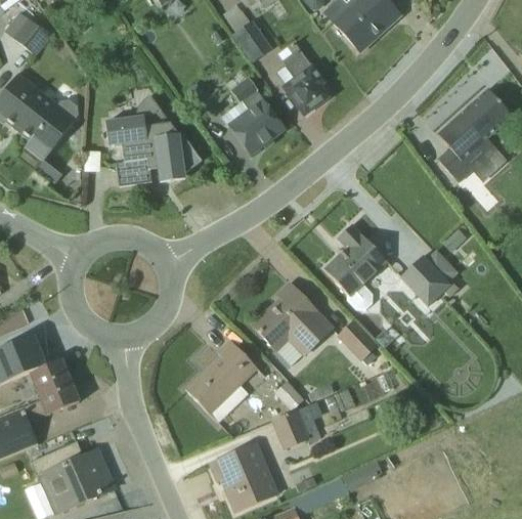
[(359,52),(401,14),(388,0),(333,0),(321,10),(359,52)]
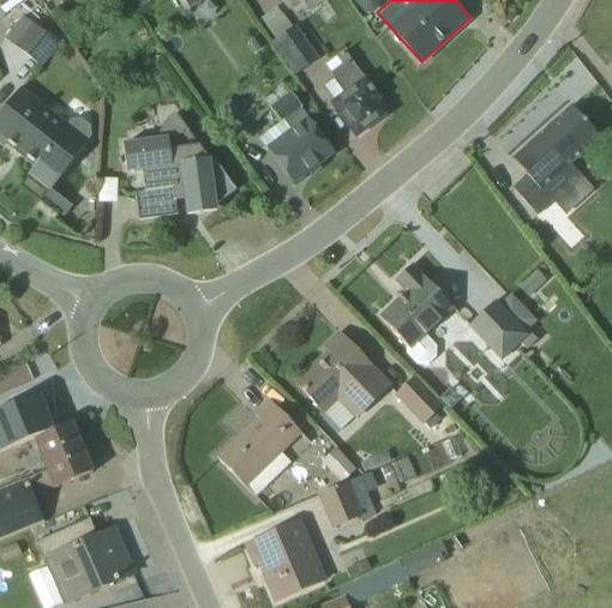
[(42,61),(61,42),(28,10),(9,30),(42,61)]
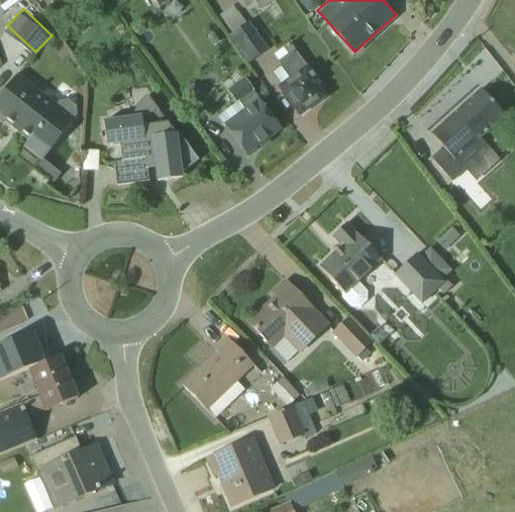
[(232,31),(230,32),(249,62),(269,48),(249,19),(246,21),(238,10),(225,19),(232,31)]
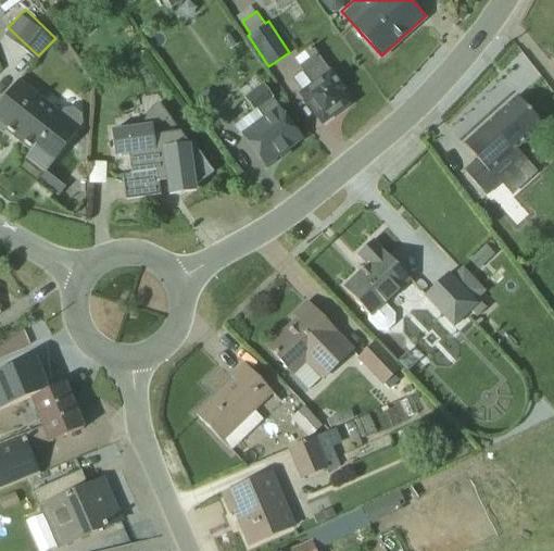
[(343,88),(312,46),(294,58),(303,70),(294,76),(303,88),(300,90),(323,121),(349,102),(340,90),(343,88)]
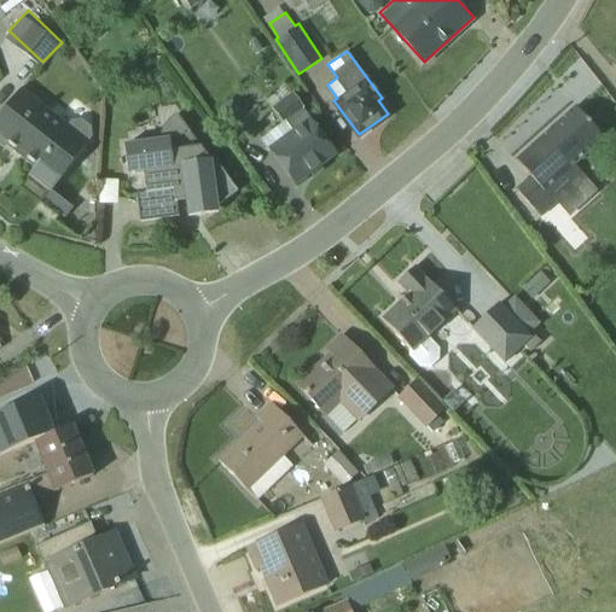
[(53,190),(92,139),(22,86),(0,114),(0,143),(3,145),(5,143),(34,164),(29,172),(53,190)]
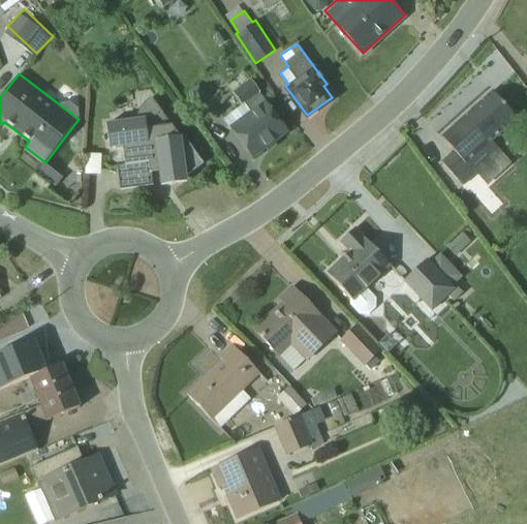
[(260,90),(251,78),(233,91),(242,104),(223,117),(252,155),(287,129),(259,91),(260,90)]
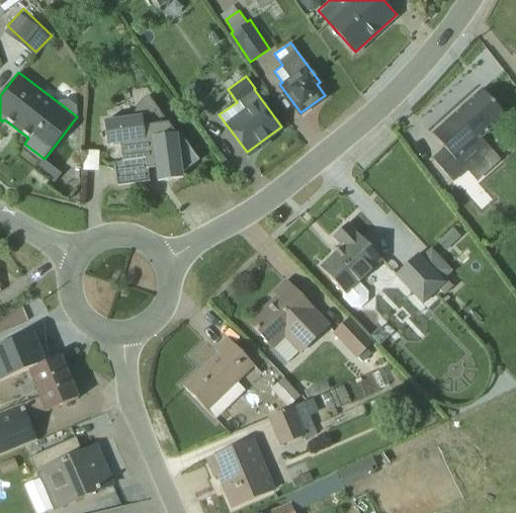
[(506,115),(481,88),(431,132),(444,146),(432,157),(452,179),(490,147),(482,138),(506,115)]
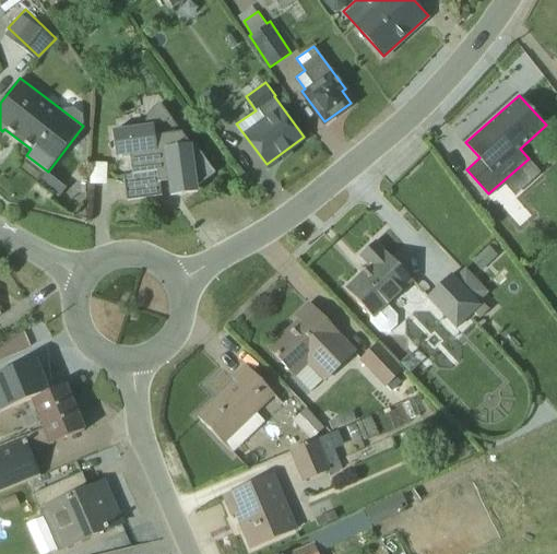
[(145,126),(113,130),(115,156),(130,154),(133,172),(123,174),(127,198),(162,195),(160,181),(169,179),(180,192),(186,191),(215,171),(197,145),(192,143),(161,103),(150,109),(144,117),(145,126)]
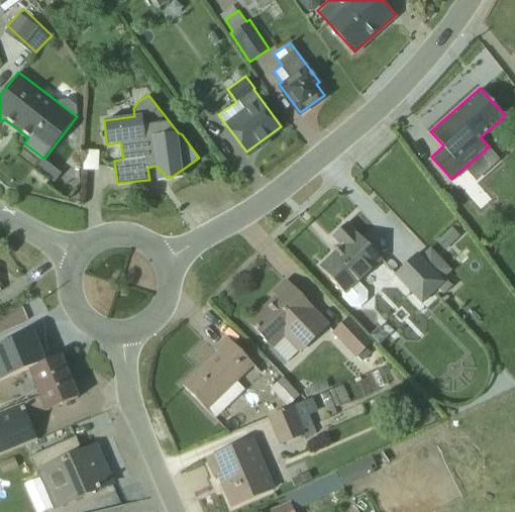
[(100,148),(84,148),(83,168),(99,169),(100,148)]
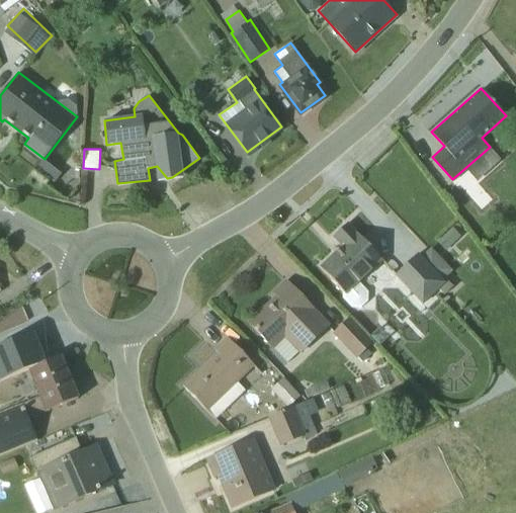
[(61,171),(45,159),(37,168),(54,181),(61,171)]
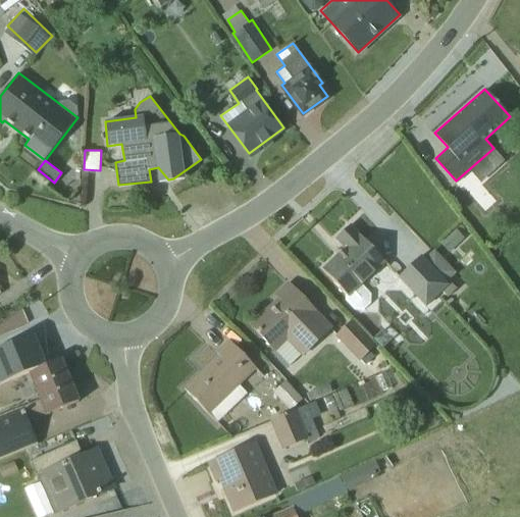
[(362,283),(386,260),(351,223),(335,239),(344,247),(322,267),(346,293),(346,297),(355,307),(364,308),(370,302),(370,293),(362,283)]
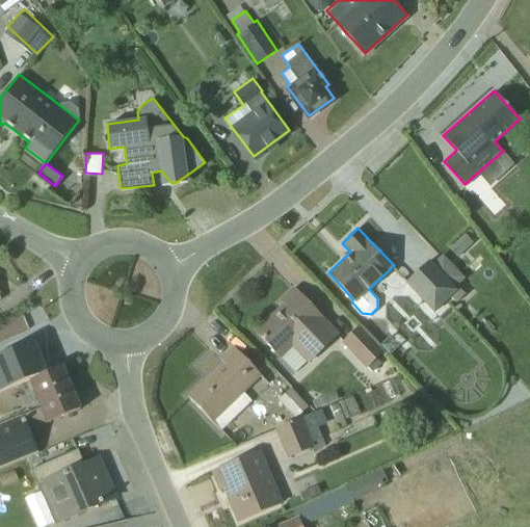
[(473,240),(465,232),(448,246),(457,256),(473,240)]
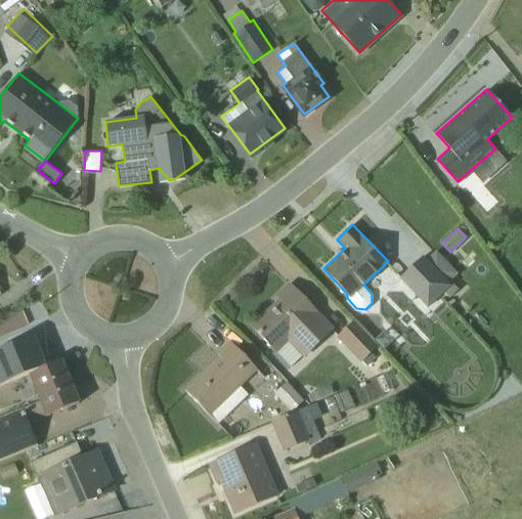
[(426,258),(423,254),(399,276),(428,306),(444,291),(450,297),(459,289),(451,280),(449,283),(448,280),(458,271),(436,249),(426,258)]
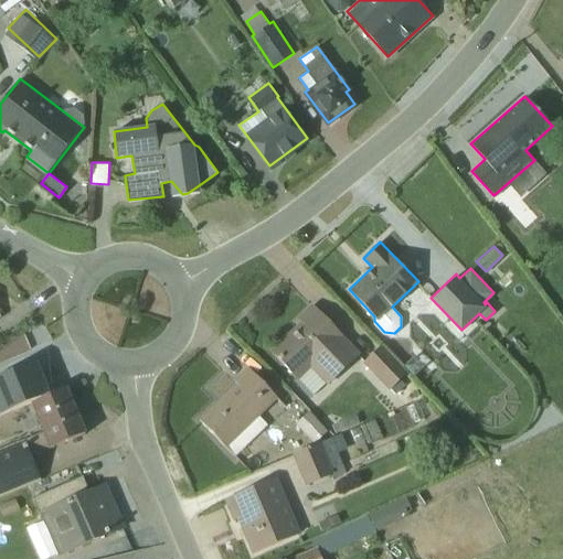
[(359,354),(312,305),(299,318),(303,321),(272,350),(312,393),(325,382),(327,384),(359,354)]
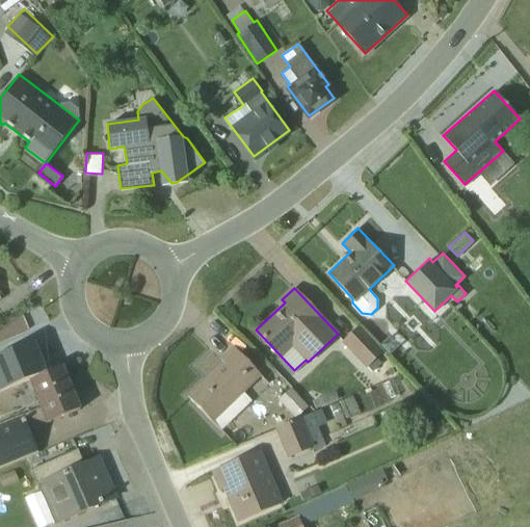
[(383,350),(359,325),(342,341),(366,367),(367,366),(372,371),(382,362),(377,357),(383,350)]
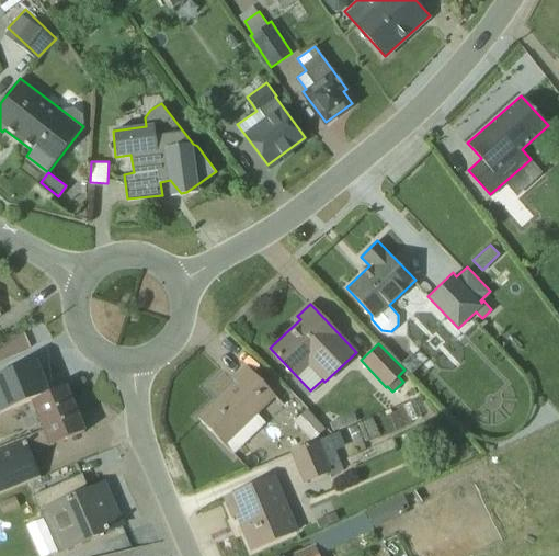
[(421,363),(411,353),(401,363),(411,373),(421,363)]
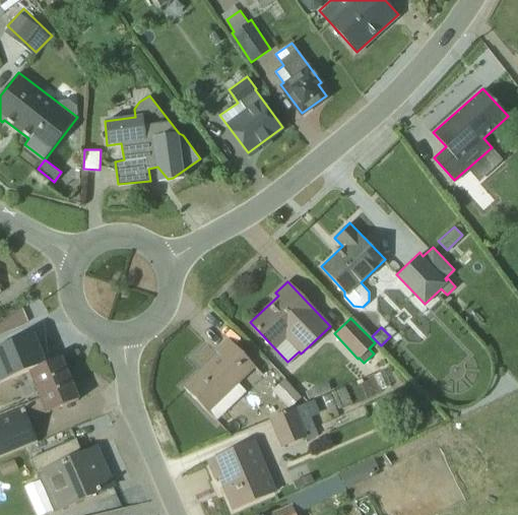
[(0,346),(0,382),(29,370),(46,363),(33,332),(0,346)]
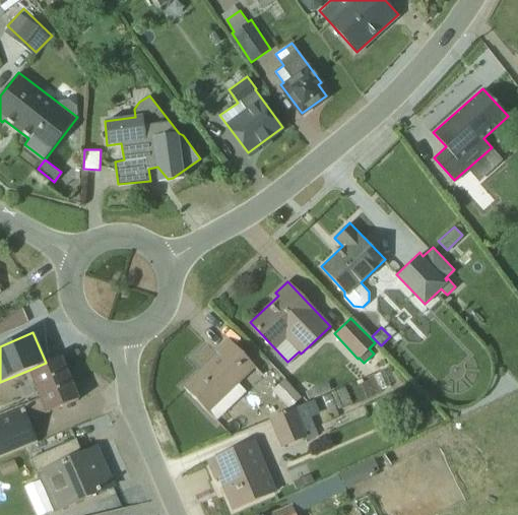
[(256,366),(229,338),(216,349),(218,352),(183,386),(214,417),(245,389),(239,383),(256,366)]
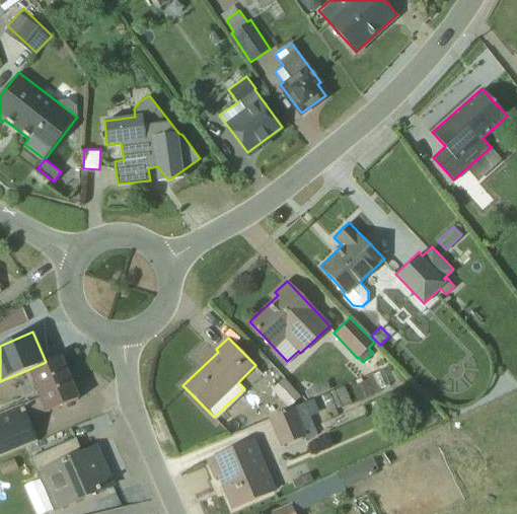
[(78,398),(62,357),(46,362),(29,369),(41,396),(24,404),(6,411),(0,412),(0,453),(39,439),(30,418),(53,409),(78,398)]
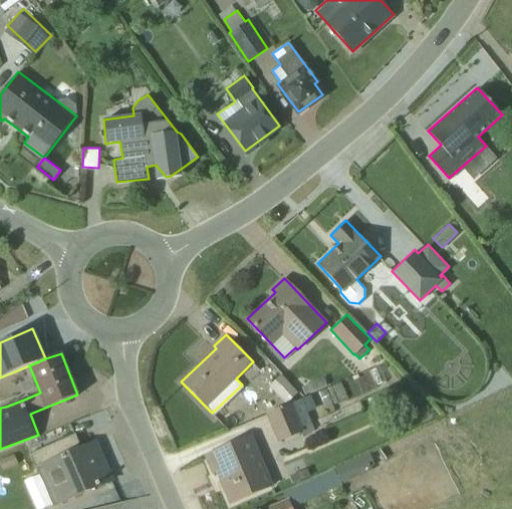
[(297,390),(281,373),(269,385),(285,402),(297,390)]
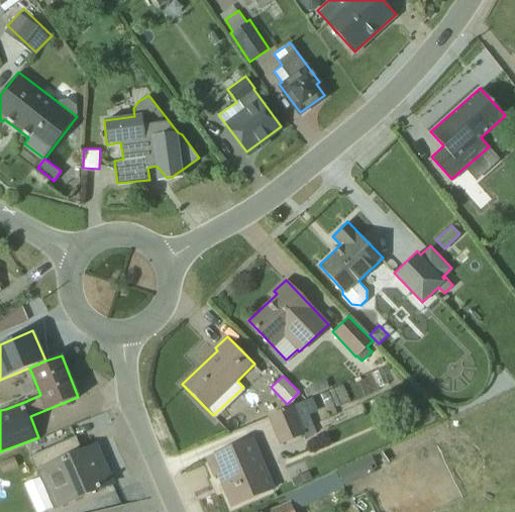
[(303,400),(268,415),(280,444),(303,434),(304,436),(316,431),(303,400)]
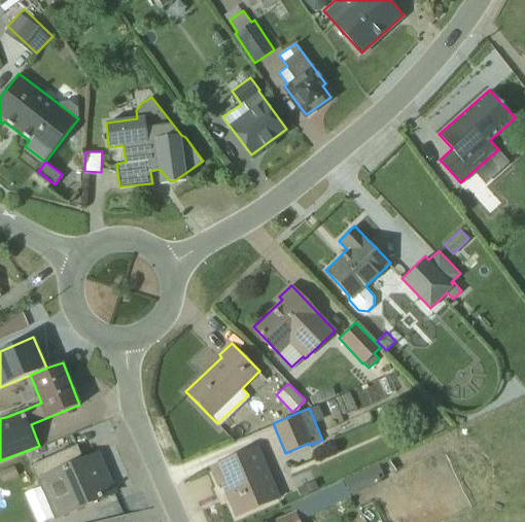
[(115,492),(98,453),(83,459),(77,444),(31,463),(55,518),(115,492)]
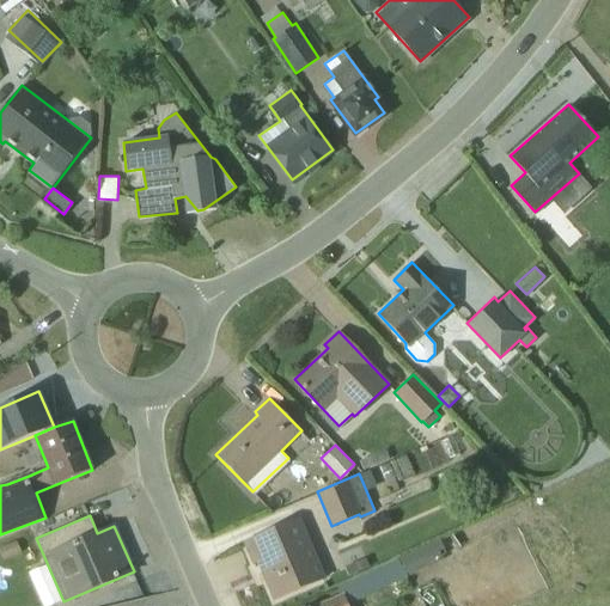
[(327,576),(302,518),(245,540),(254,561),(257,559),(274,599),(327,576)]
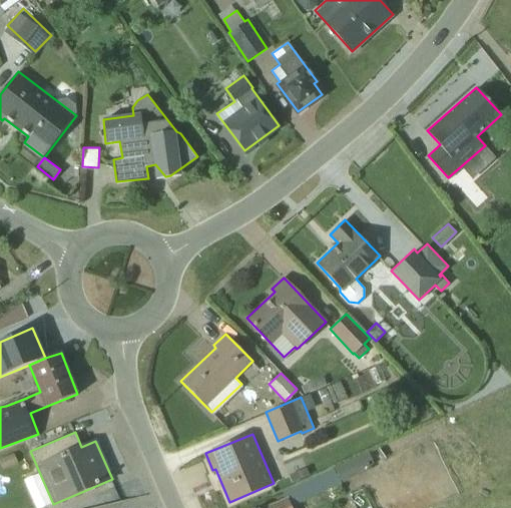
[(287,484),(294,501),(377,466),(369,449),(287,484)]
